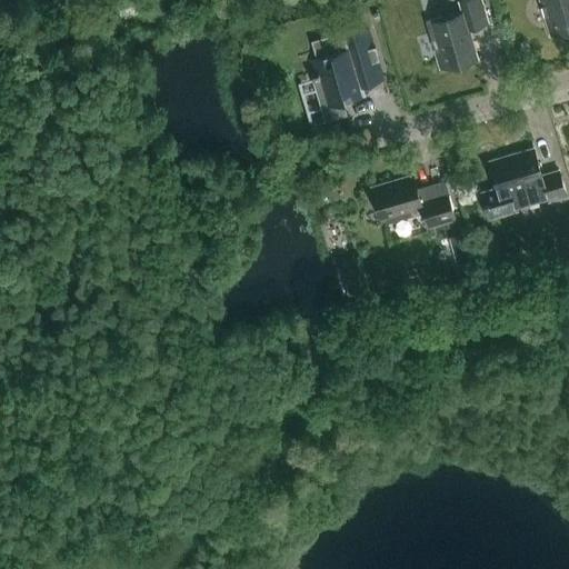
[(462,0),(468,13),(465,15),(463,12),(442,18),(442,16),(426,20),(440,69),(478,58),(469,30),(492,22),(485,0),(462,0)]
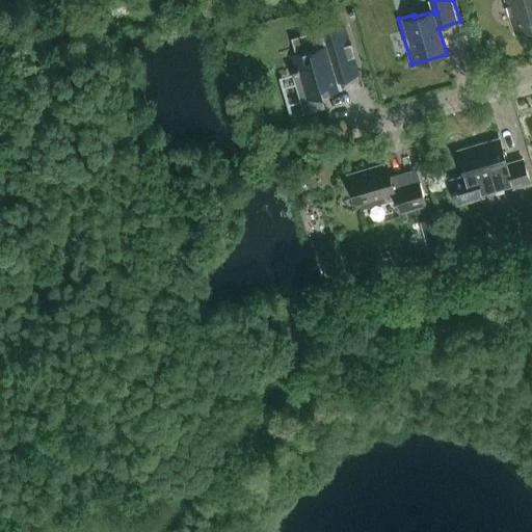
[(531,0),(504,0),(514,34),(531,28),(531,0)]
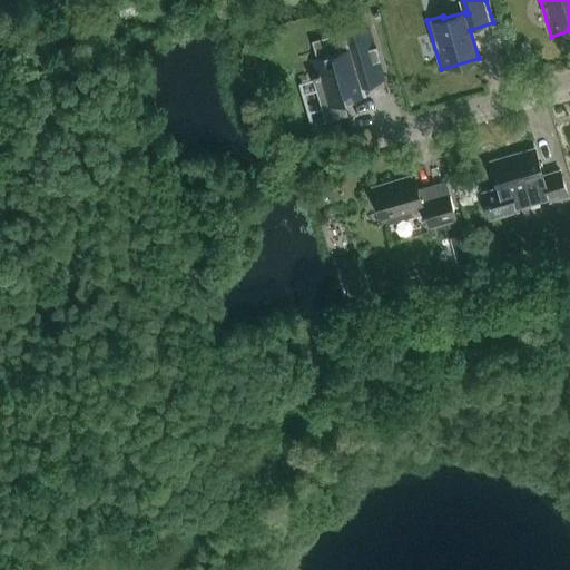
[(322,109),(366,96),(363,88),(384,81),(367,25),(345,31),(351,48),(308,60),(313,76),(312,76),(322,109)]
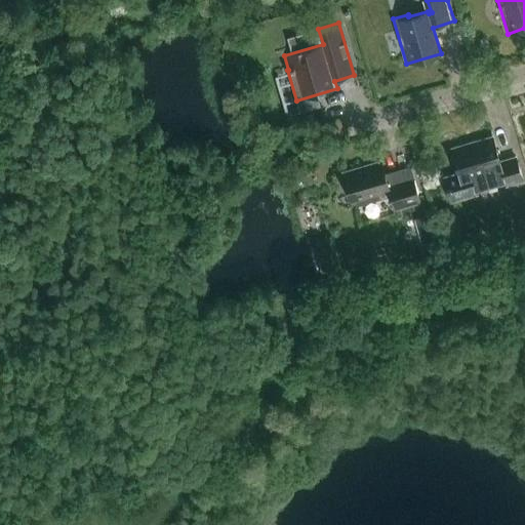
[(452,148),(459,173),(444,177),(452,203),(478,195),(476,189),(505,180),(507,187),(523,182),(516,157),(499,161),(492,136),(452,148)]
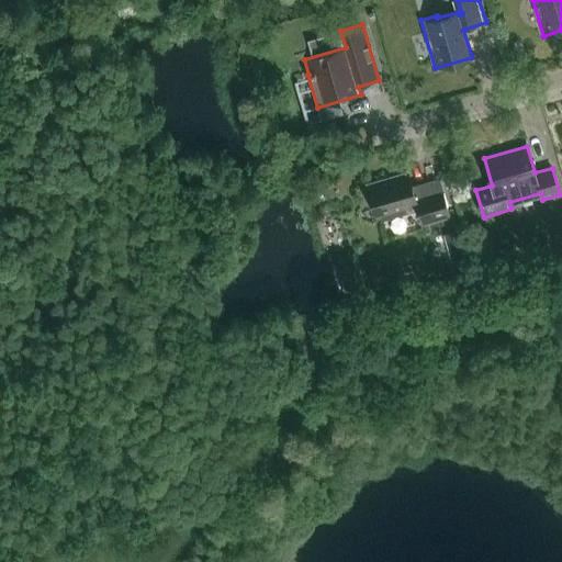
[(442,191),(416,199),(407,172),(367,184),(378,221),(418,210),(424,226),(450,217),(442,191)]
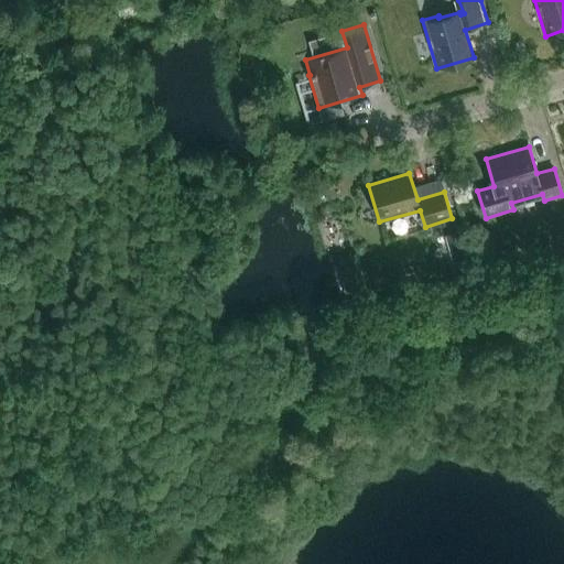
[(463,231),(445,237),(455,269),(473,264),(463,231)]
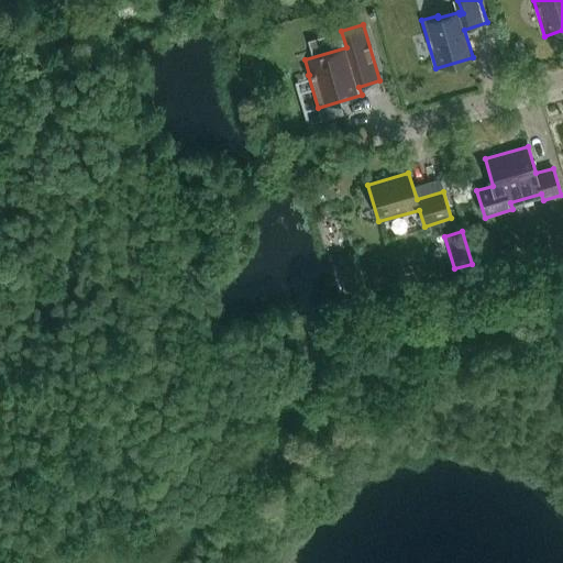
[(362,287),(356,269),(341,274),(346,293),(362,287)]
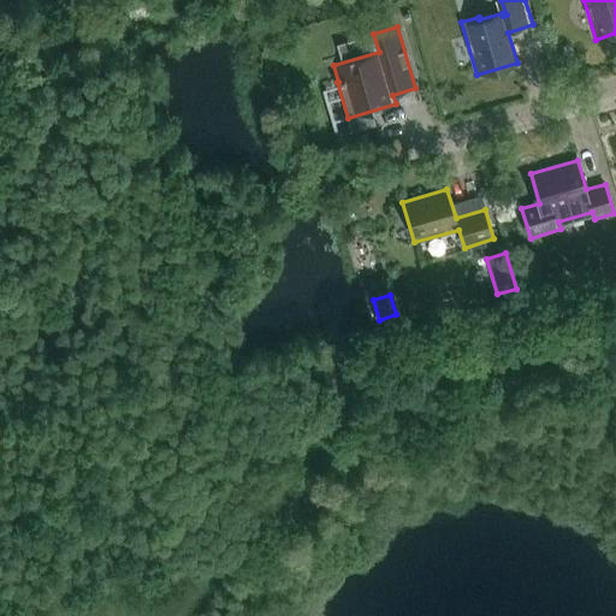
All buildings are outlined.
